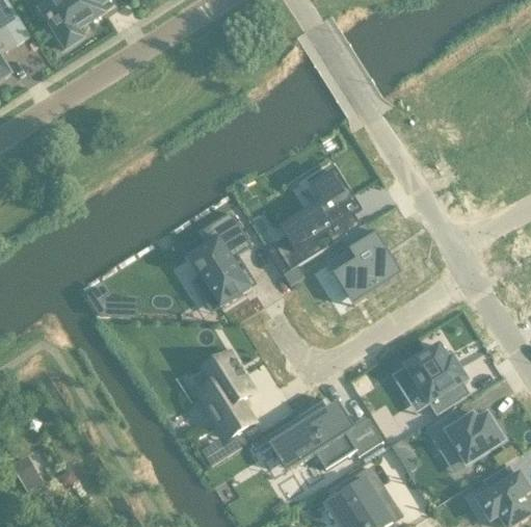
[(0,77),(8,73),(0,60),(0,52),(28,34),(5,0),(0,0),(0,77)]
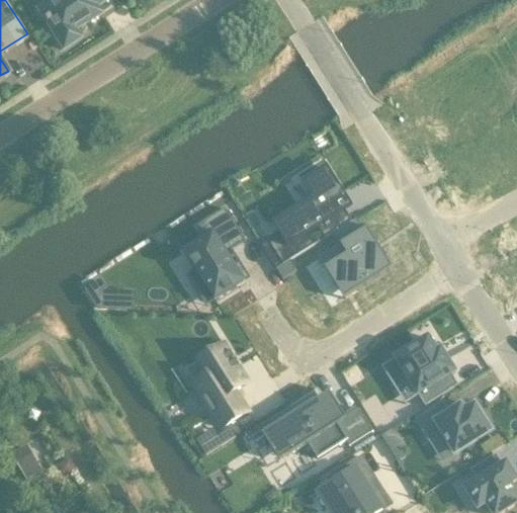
[(47,0),(36,7),(42,17),(41,17),(44,21),(45,20),(61,46),(77,35),(77,34),(75,31),(85,25),(82,20),(97,11),(93,4),(99,0),(47,0)]
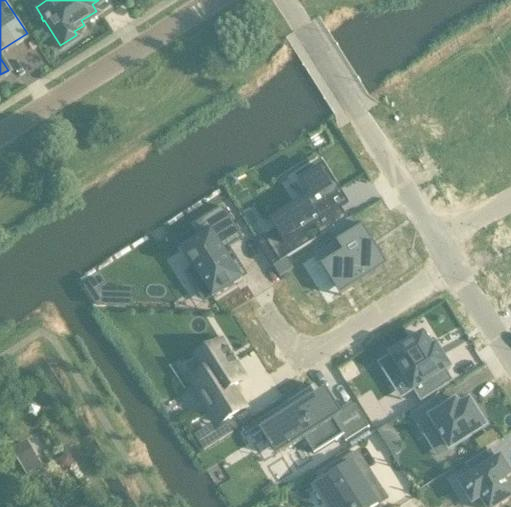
[(277,227),(257,239),(272,262),(286,254),(310,238),(304,229),(314,223),(320,232),(329,227),(348,215),(335,196),(341,193),(323,165),(302,178),(312,193),(272,218),(277,227)]
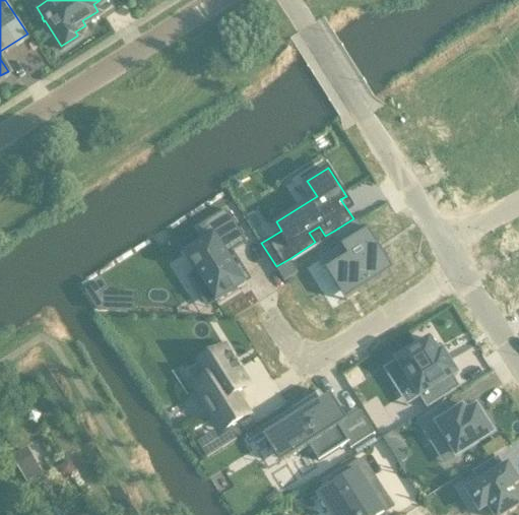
[(205,235),(184,249),(195,267),(187,273),(194,285),(203,280),(215,299),(245,279),(251,276),(246,268),(244,265),(239,257),(233,247),(246,239),(225,205),(198,222),(205,235)]
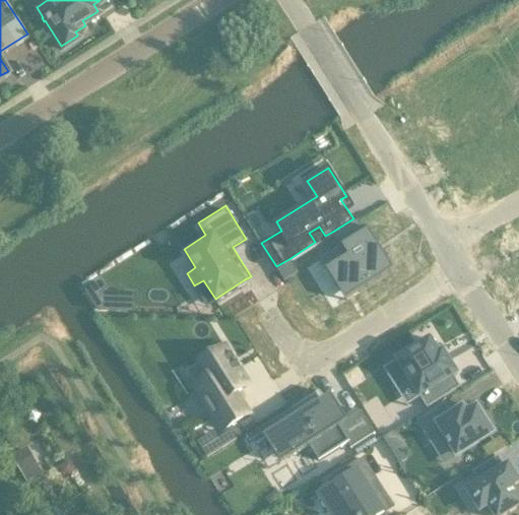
[(340,242),(319,255),(345,297),(394,266),(368,226),(365,228),(358,216),(353,218),(334,231),(340,242)]
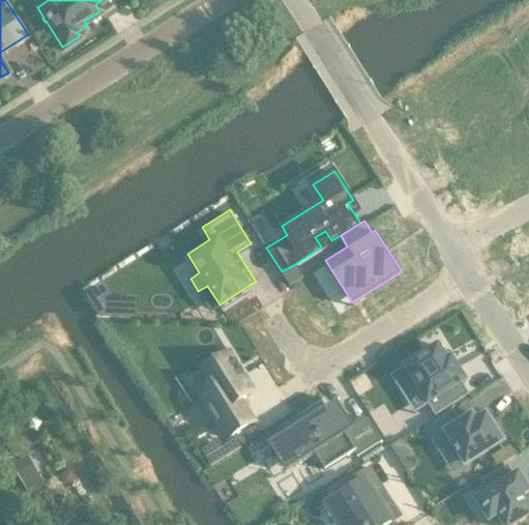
[(296,263),(282,271),(289,283),(302,273),(296,263)]
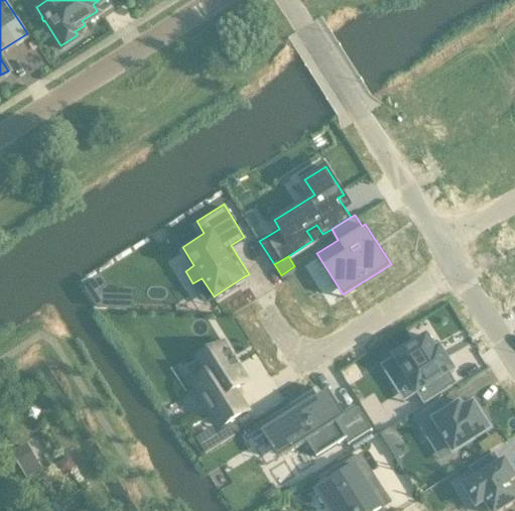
[(426,333),(379,362),(393,384),(406,375),(423,401),(457,381),(448,369),(453,367),(438,345),(435,347),(426,333)]
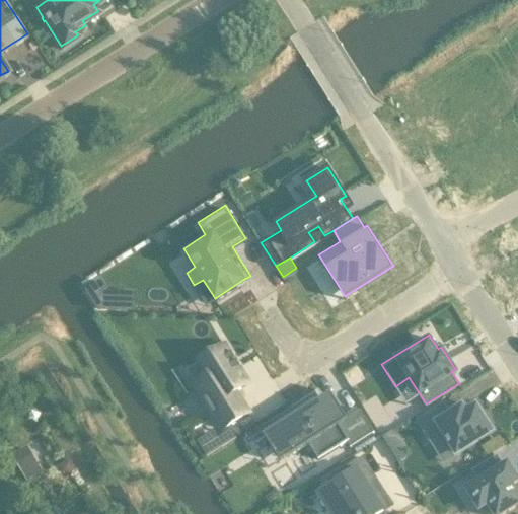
[(208,372),(194,381),(222,425),(247,410),(234,388),(247,380),(224,343),(199,358),(208,372)]
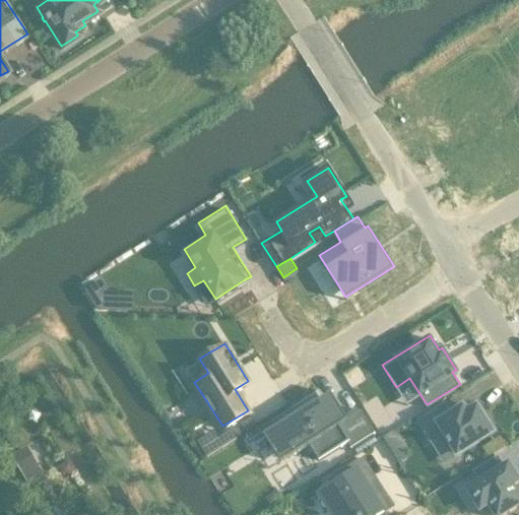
[(330,390),(263,433),(280,460),(308,442),(318,457),(346,440),(350,445),(352,443),(372,431),(374,430),(360,406),(346,415),(330,390)]
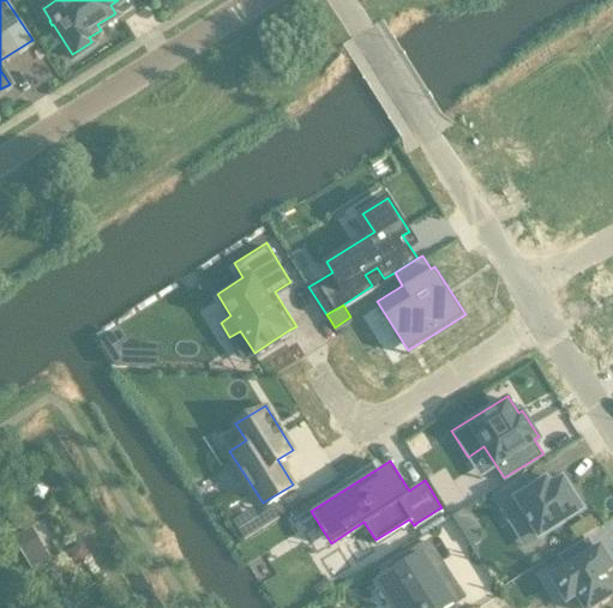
[(523,474),(493,493),(516,528),(530,518),(540,534),(582,507),(563,477),(551,485),(546,477),(532,487),(523,474)]
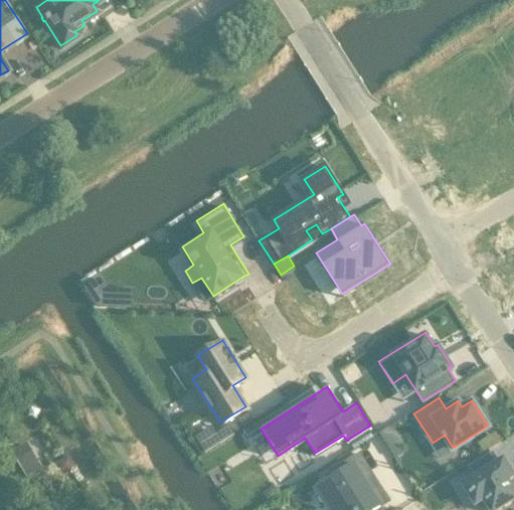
[(247,410),(237,416),(242,426),(252,418),(247,410)]
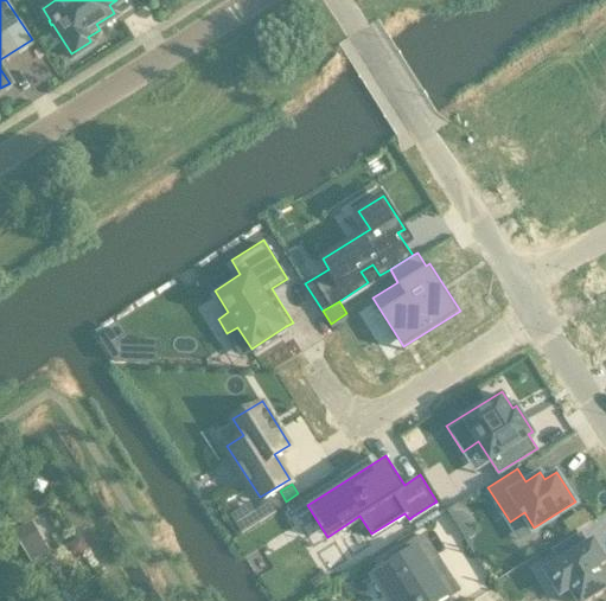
[(269,498),(255,507),(261,517),(275,507),(269,498)]
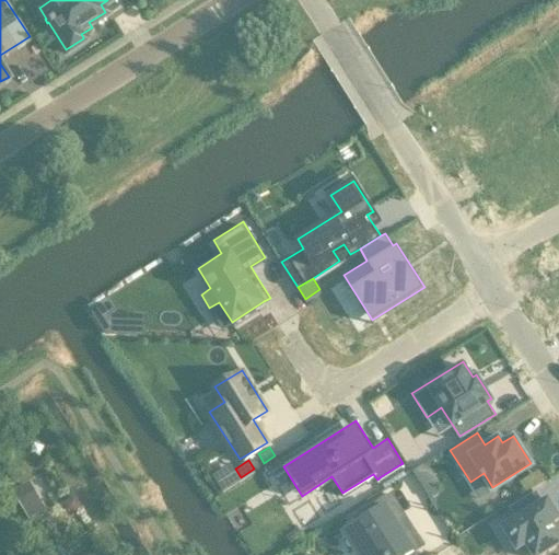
[(400,464),(380,477),(384,485),(405,471),(400,464)]
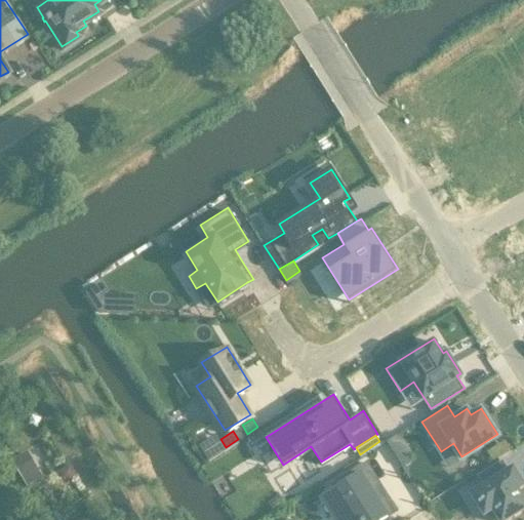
[(34,465),(26,451),(11,460),(19,474),(34,465)]
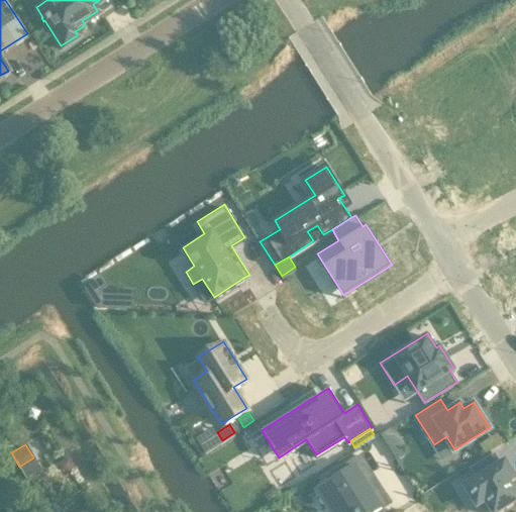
[(476,477),(463,485),(477,505),(485,499),(493,511),(495,511),(515,498),(515,491),(509,480),(515,476),(505,458),(501,461),(494,449),(469,466),(476,477)]
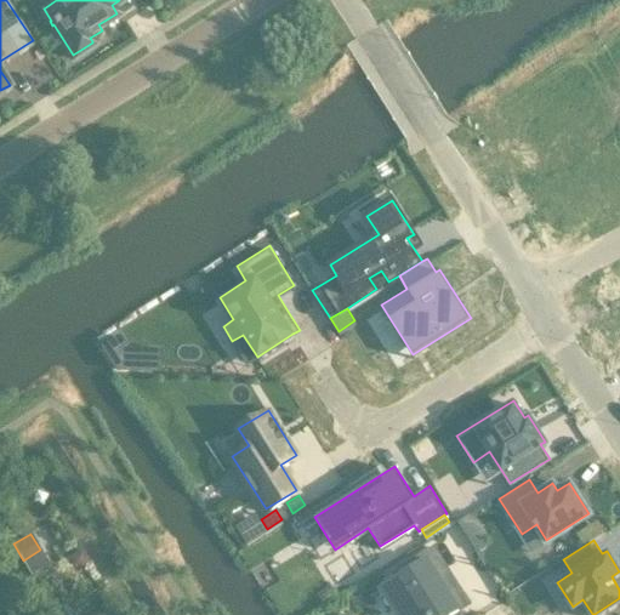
[(400,573),(369,592),(369,593),(380,587),(397,614),(447,614),(458,608),(439,579),(450,573),(431,544),(396,565),(400,573)]
